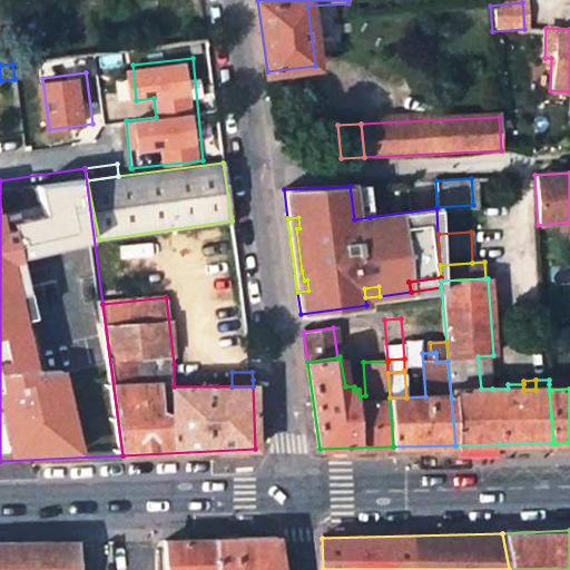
[(212,569),(279,569),(275,538),(210,540),(212,569)]
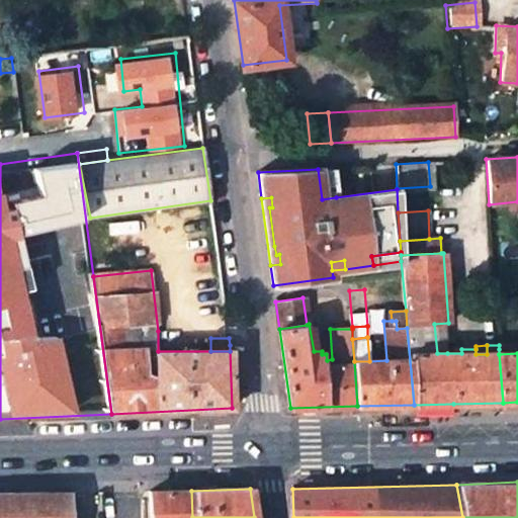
[(192,517),(191,491),(149,491),(149,517),(192,517)]
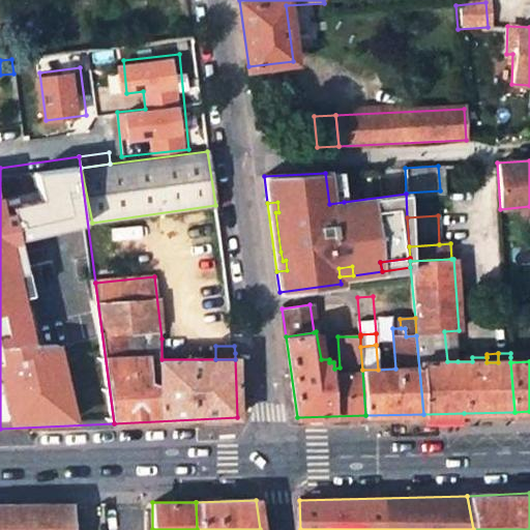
[(71,529),(70,504),(0,505),(0,529),(71,529)]
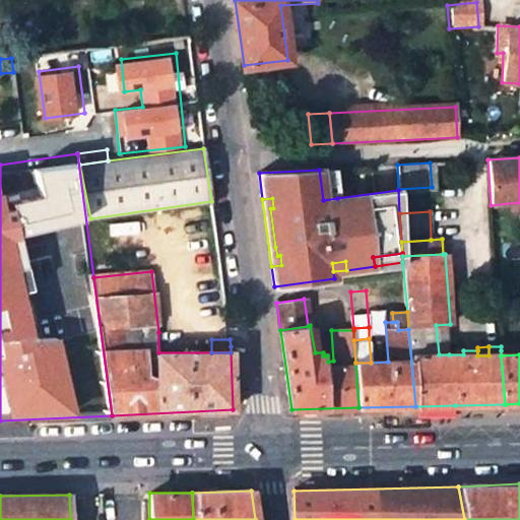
All buildings are outlined.
